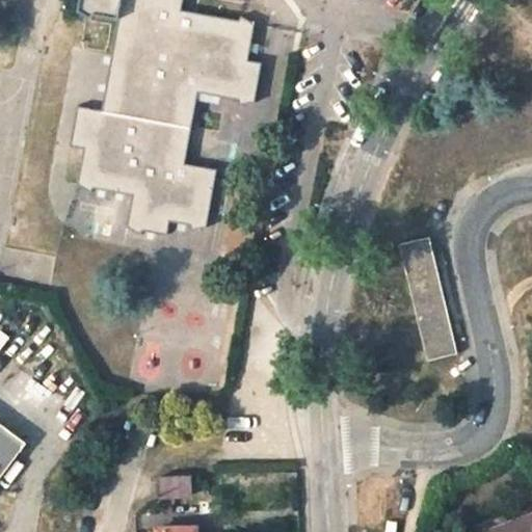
[(78,0),(77,12),(87,21),(90,17),(116,22),(100,114),(76,110),(69,147),(82,150),(75,185),(85,193),(88,188),(130,195),(125,227),(136,237),(141,232),(164,236),(167,222),(186,225),(187,232),(205,228),(215,174),(184,166),(197,94),(235,100),(237,105),(253,101),(260,64),(245,62),(253,24),(240,19),(238,23),(179,10),(181,0),(78,0)]
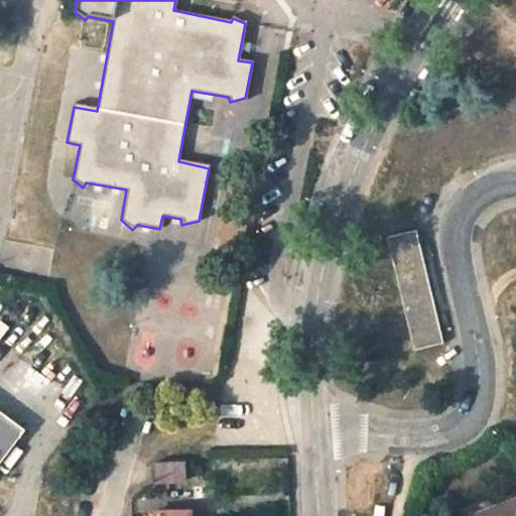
[(414,350),(443,342),(414,229),(386,237),(414,350)]
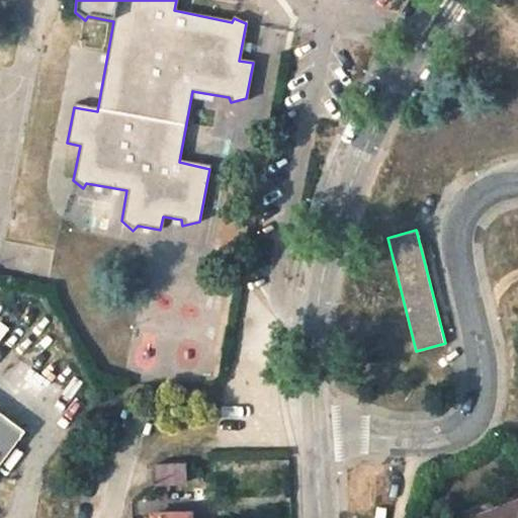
[(0,465),(26,431),(0,411),(0,465)]
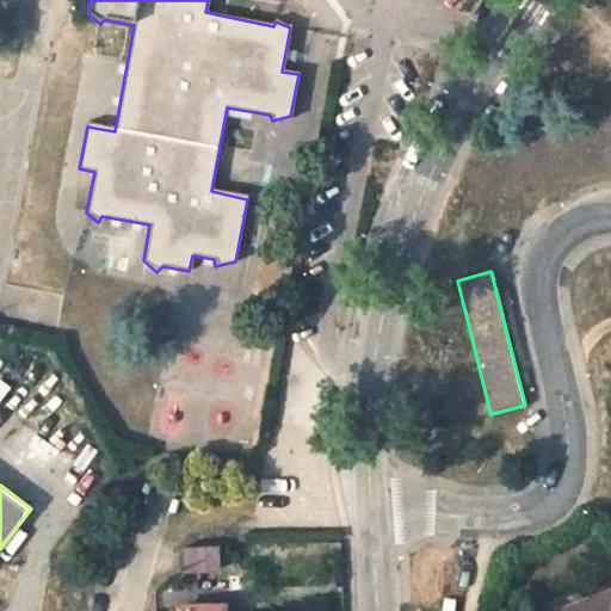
[(216,568),(215,545),(183,547),(184,569),(216,568)]
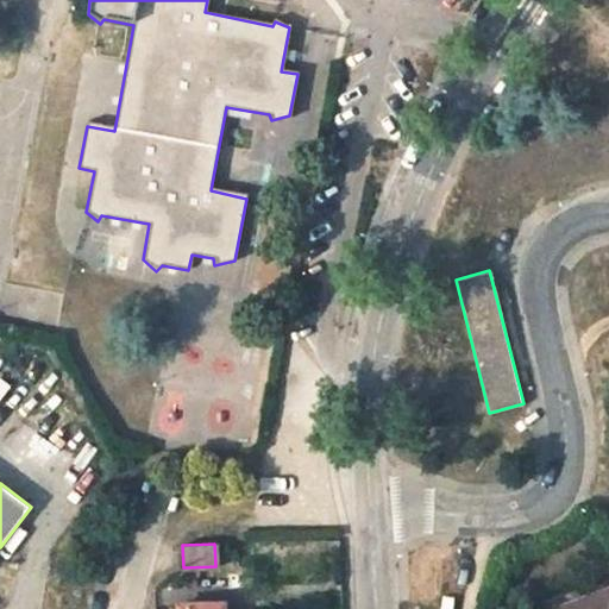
[(608,608),(608,588),(556,608),(554,608),(608,608)]
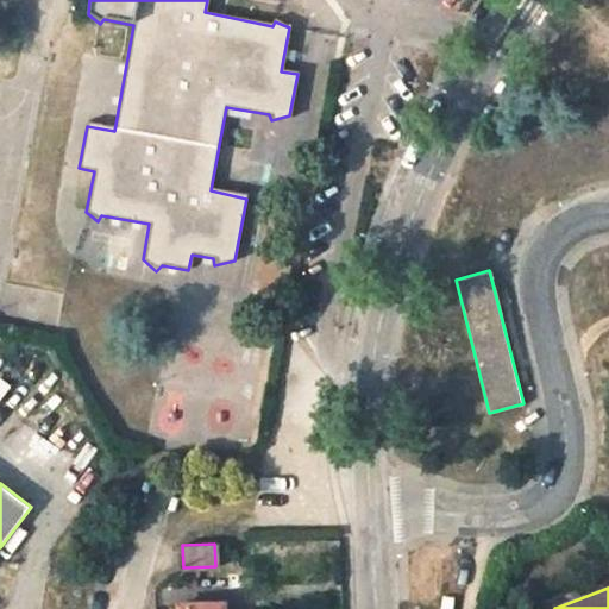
All buildings are outlined.
